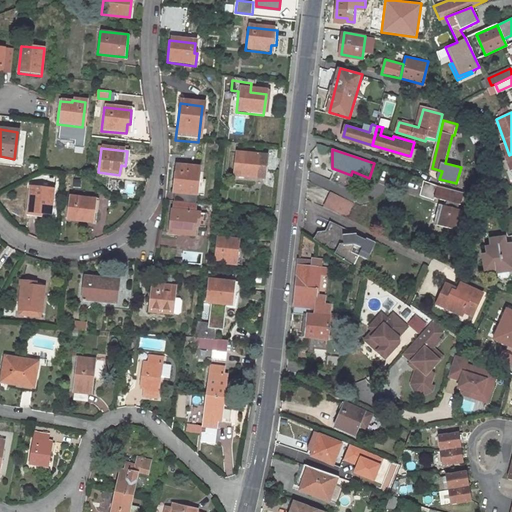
[(236,154),(233,178),(262,182),(264,168),(266,166),(266,159),(265,158),(236,154)]
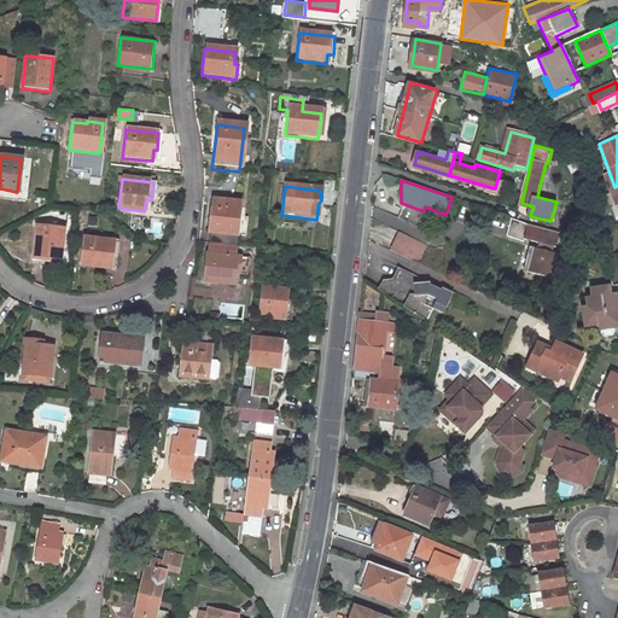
[(211,203),(208,237),(209,237),(208,246),(235,250),(242,208),(211,203)]
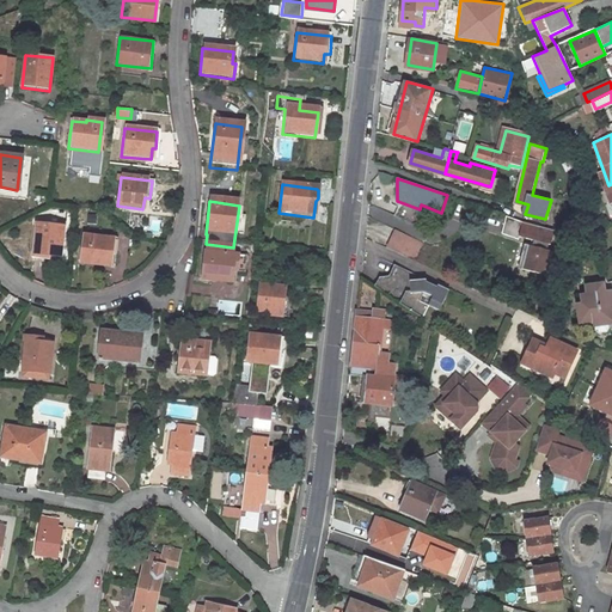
[(555,240),(557,226),(510,214),(506,233),(524,237),(525,233),(539,237),(538,243),(533,242),(527,265),(552,271),(557,248),(551,246),(552,239),(555,240)]
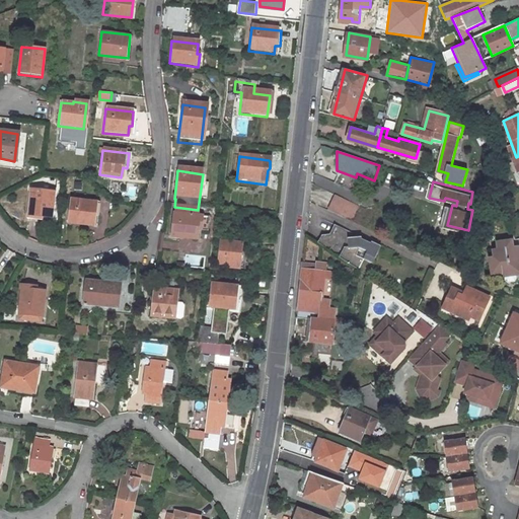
[(28,192),(25,219),(41,221),(42,218),(49,218),(52,195),(28,192)]
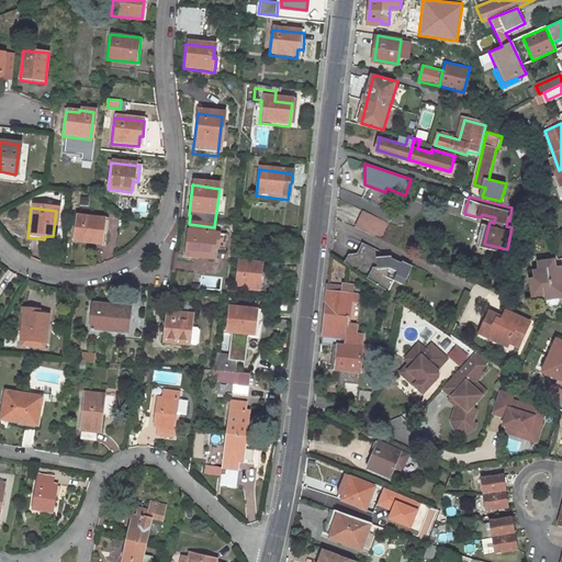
[(356,227),(384,240),(391,224),(363,211),(356,227)]
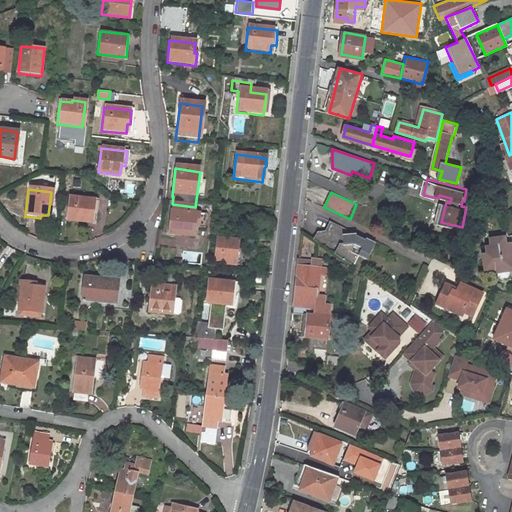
[(69,198),(66,221),(90,223),(91,214),(95,214),(97,201),(69,198)]
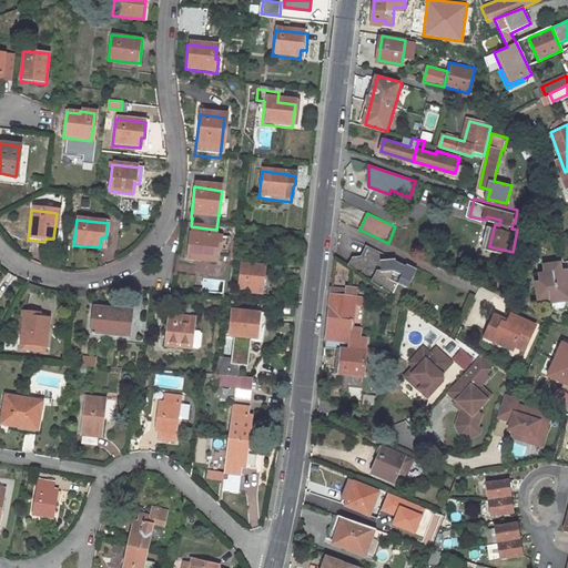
[(188,234),(185,261),(213,264),(214,255),(217,255),(220,239),(215,239),(216,230),(191,226),(190,234),(188,234)]
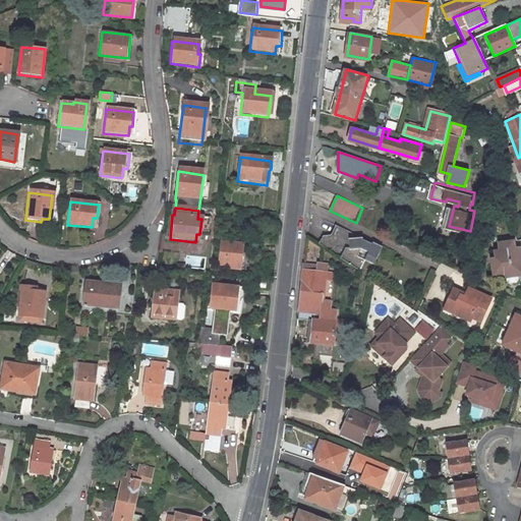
[(368,242),(368,240),(341,226),(334,235),(327,236),(322,243),(360,271),(366,262),(378,268),(388,250),(379,246),(378,247),(368,242)]
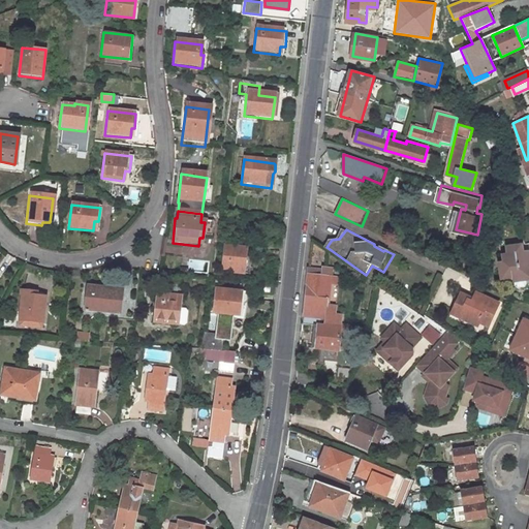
[(509,280),(528,278),(528,250),(524,251),(523,243),(506,245),(506,254),(500,254),(501,263),(497,263),(498,278),(508,277),(509,280)]
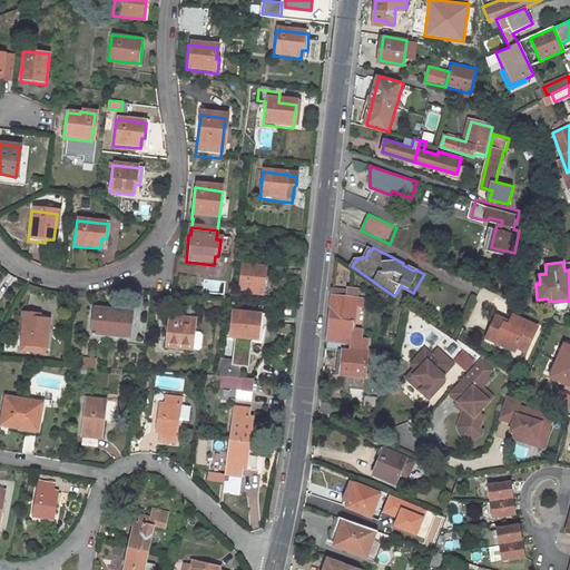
[(264,271),(241,267),(237,293),(248,294),(248,296),(266,298),(268,281),(263,279),(264,271)]
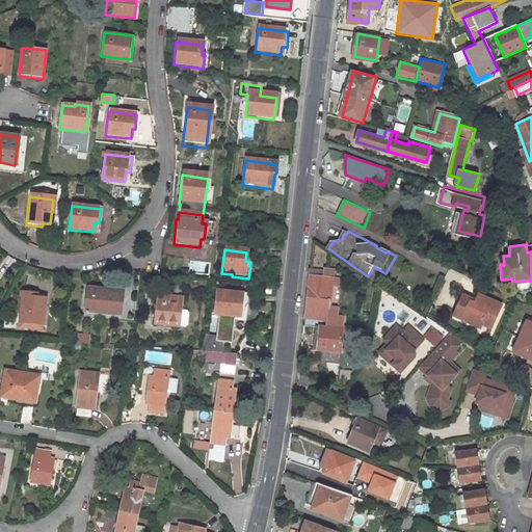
[(330,316),(336,270),(326,269),(326,272),(323,271),(322,276),(314,275),(311,275),(306,325),(321,327),(351,331),(351,328),(344,327),(345,318),(339,318),(330,316)]
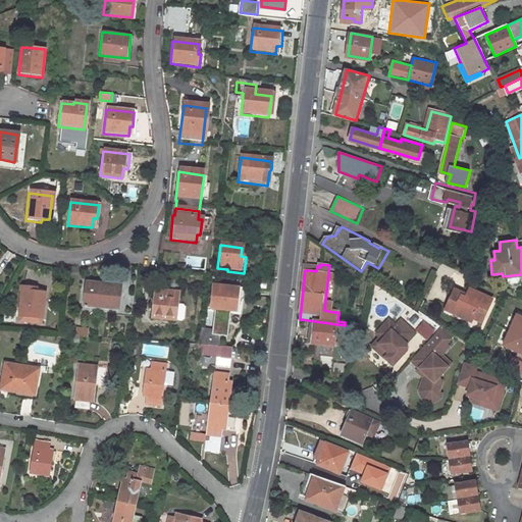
[(84,283),(81,307),(115,312),(117,295),(112,294),(113,289),(113,288),(84,283)]
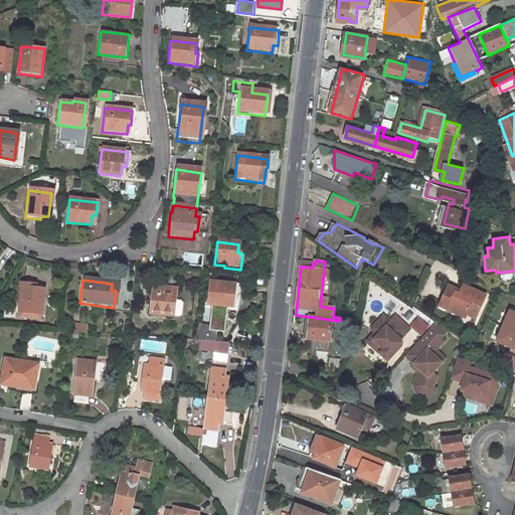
[(477,320),(489,294),(464,283),(462,289),(450,284),(439,307),(466,319),(468,315),(477,320)]
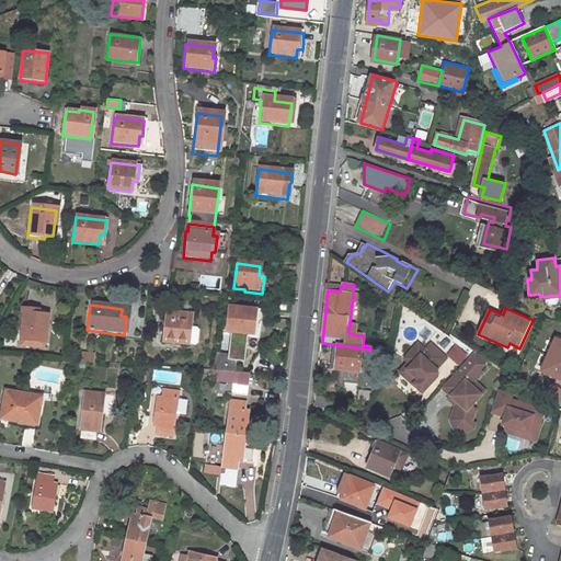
[(212,354),(209,371),(232,374),(233,359),(242,359),(245,336),(251,338),(252,328),(255,329),(256,313),(227,309),(224,334),(228,334),(225,356),(212,354)]
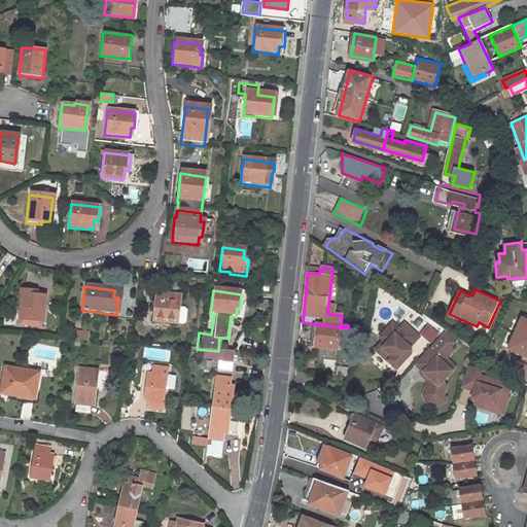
[(154,295),(150,323),(175,326),(178,299),(154,295)]
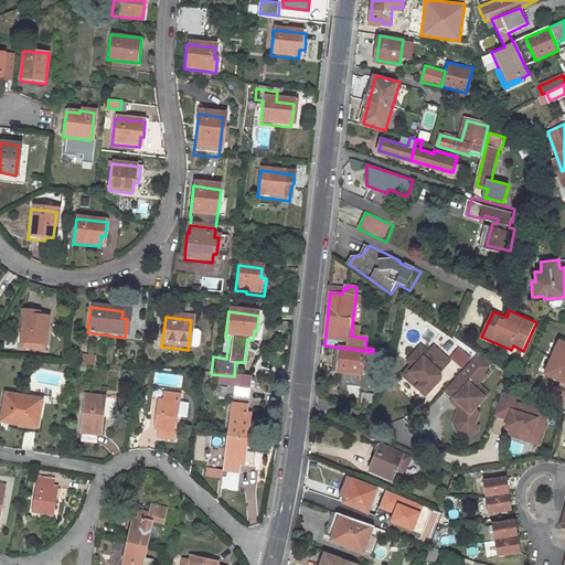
[(33,320),(19,318),(16,343),(17,343),(17,350),(39,352),(40,347),(42,348),(44,320),(33,320)]
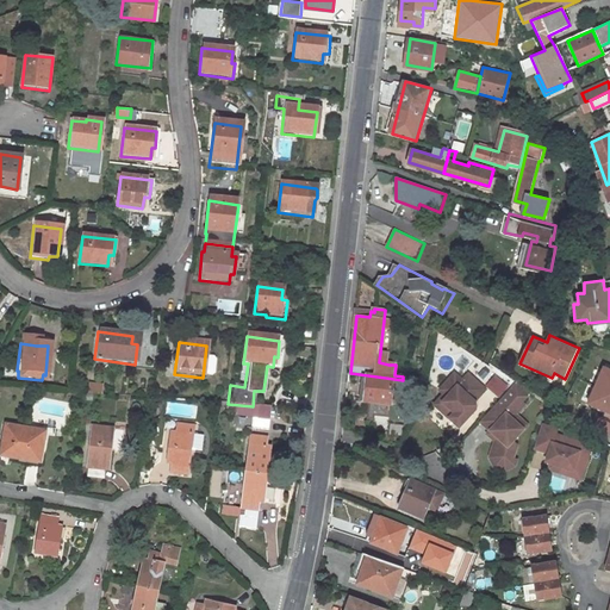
[(388,365),(390,353),(380,352),(379,362),(388,365)]
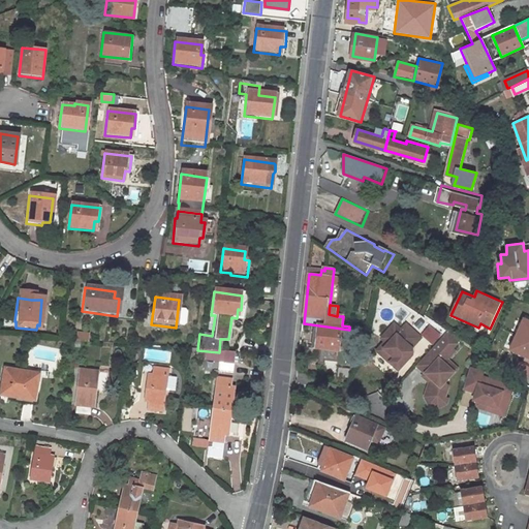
[(528,320),(521,317),(506,350),(528,360),(528,320)]
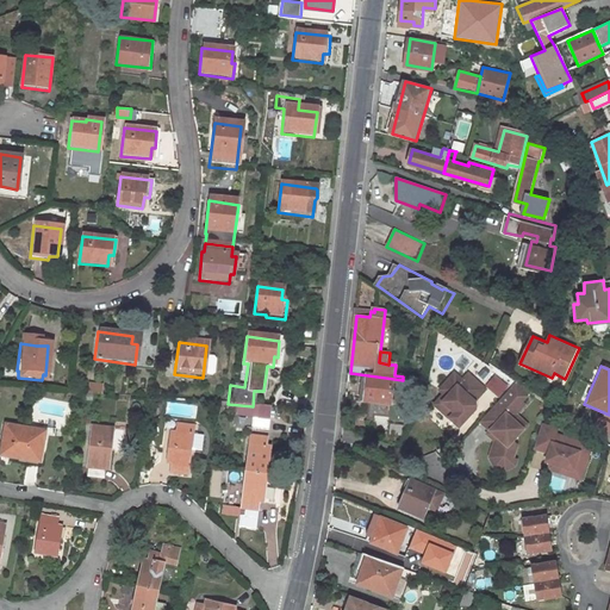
[(478,402),(489,388),(471,374),(465,381),(458,374),(443,391),(448,394),(443,400),(446,403),(441,409),(454,419),(459,414),(468,422),(480,409),(479,403),(478,402)]
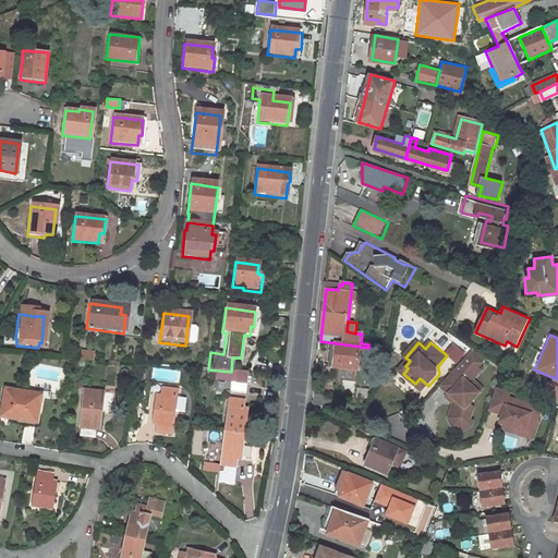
[(340,380),(364,384),(370,349),(368,348),(337,343),(334,367),(339,368),(337,383),(340,383),(340,380)]
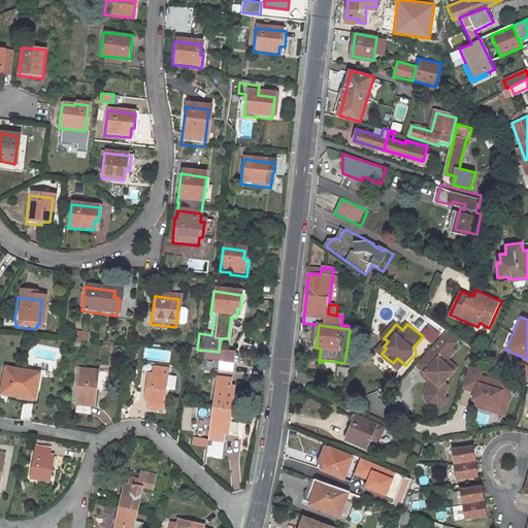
[(425,335),(432,342),(440,334),(434,327),(425,335)]
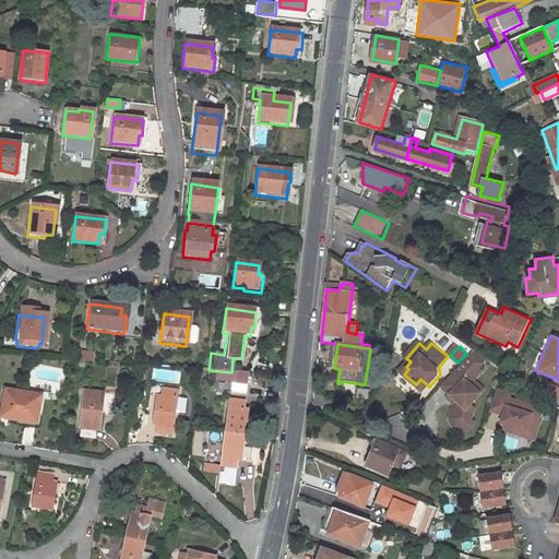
[(476,349),(462,366),(444,385),(453,394),(462,402),(458,418),(461,425),(466,426),(473,424),(474,419),(477,407),(474,403),(483,393),(472,383),(476,379),(484,369),(482,366),(478,364),(485,356),(476,349)]
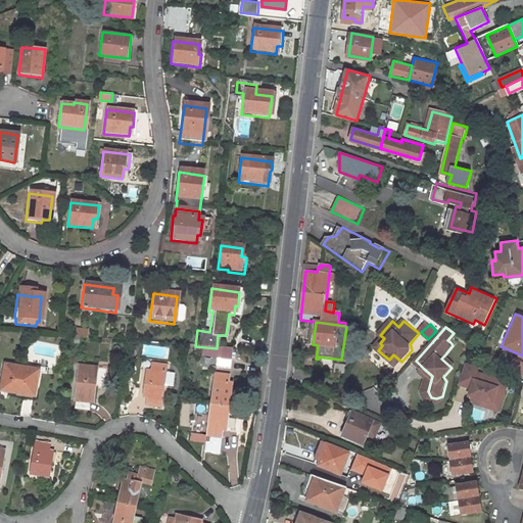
[(458,335),(454,333),(447,340),(450,342),(458,335)]
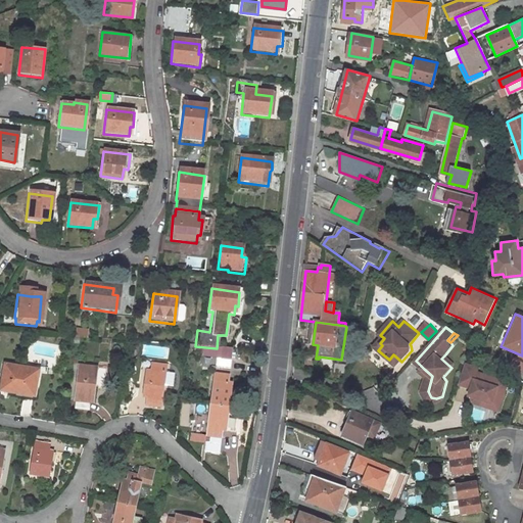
[(217,348),(195,346),(194,349),(199,350),(199,355),(214,358),(211,367),(227,370),(230,349),(217,348)]
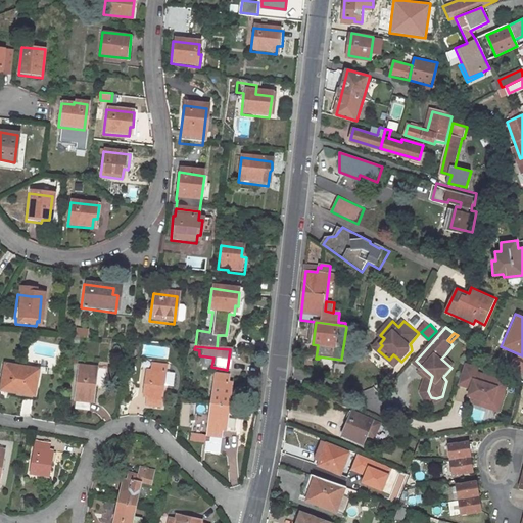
[(393,354),(389,360),(397,367),(401,362),(393,354)]
